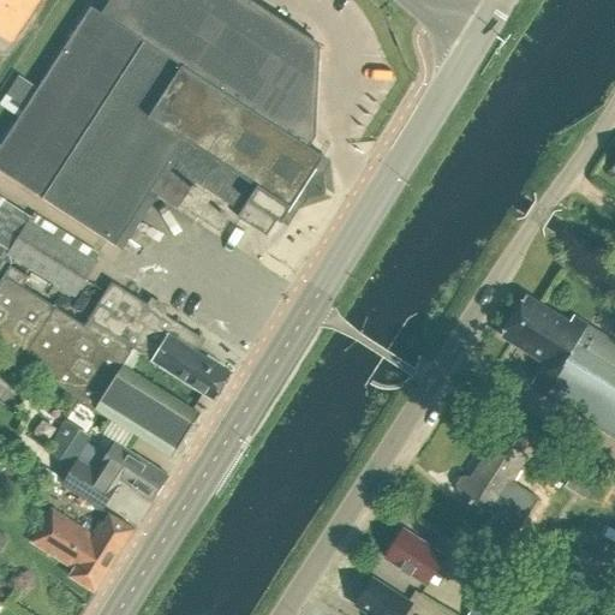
[(0,0),(0,34),(12,43),(41,0),(0,0)]
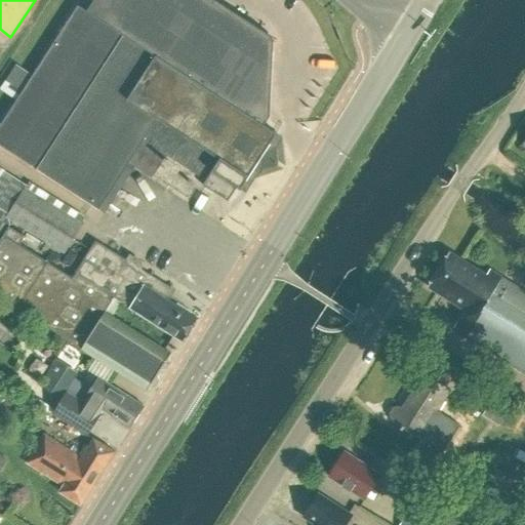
[(94,0),(88,11),(79,4),(33,75),(17,99),(0,126),(0,143),(37,168),(99,209),(131,160),(190,198),(196,188),(201,191),(205,186),(229,200),(237,187),(241,189),(277,133),(259,122),(264,116),(267,48),(271,43),(203,0),(94,0)]
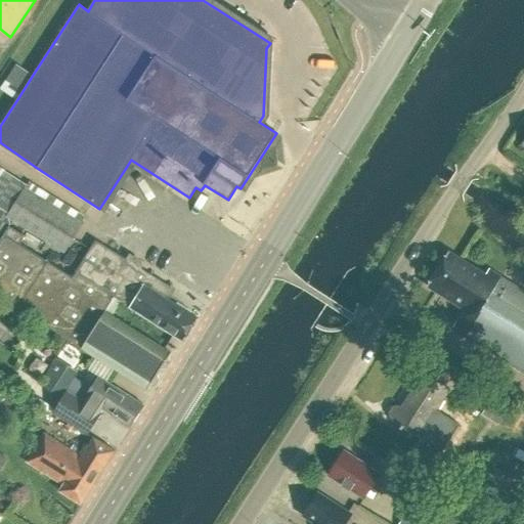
[(0,88),(17,99),(33,75),(15,63),(0,87),(0,88)]
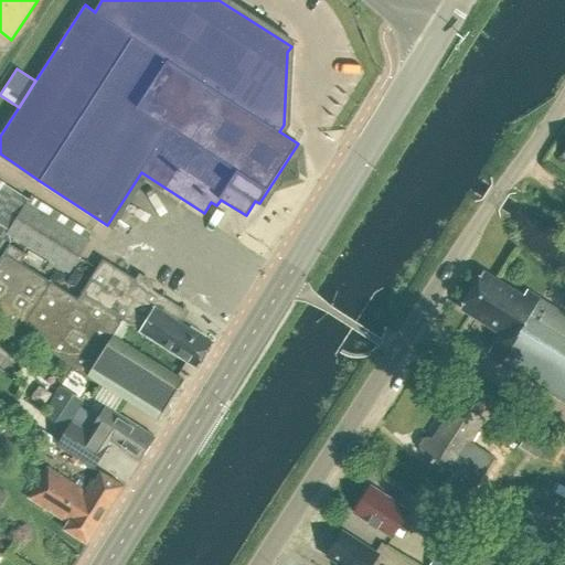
[(0,224),(16,234),(13,238),(72,275),(96,235),(32,196),(31,199),(0,179),(0,224)]
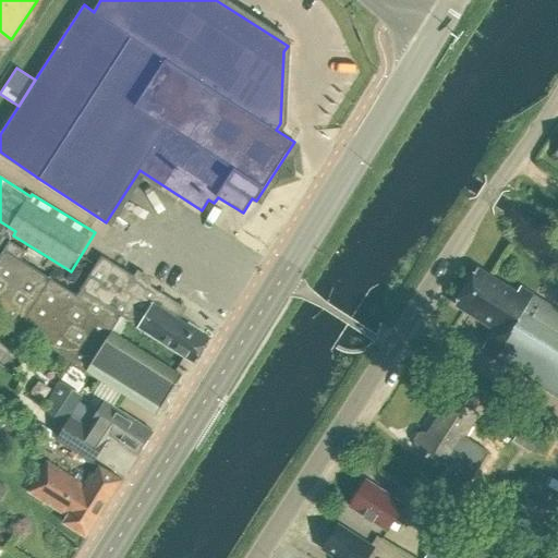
[(15,231),(0,221),(0,250),(2,252),(9,241),(13,235),(15,231)]
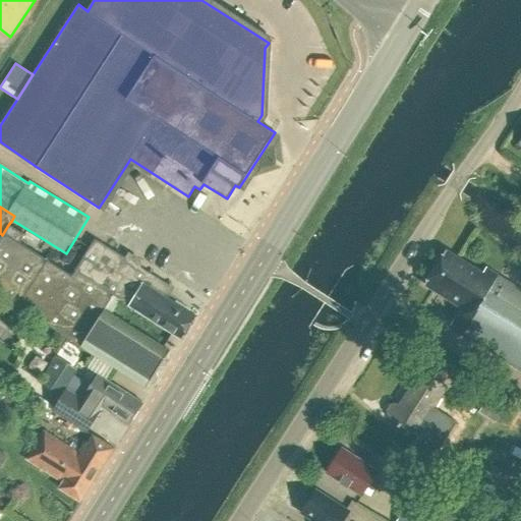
[(112,295),(173,334),(182,340),(197,316),(163,295),(169,285),(94,237),(71,275),(19,243),(24,235),(8,225),(2,235),(0,238),(0,297),(133,380),(147,389),(150,385),(154,384),(158,378),(157,373),(161,366),(166,365),(169,359),(168,355),(170,351),(165,347),(103,309),(112,295)]
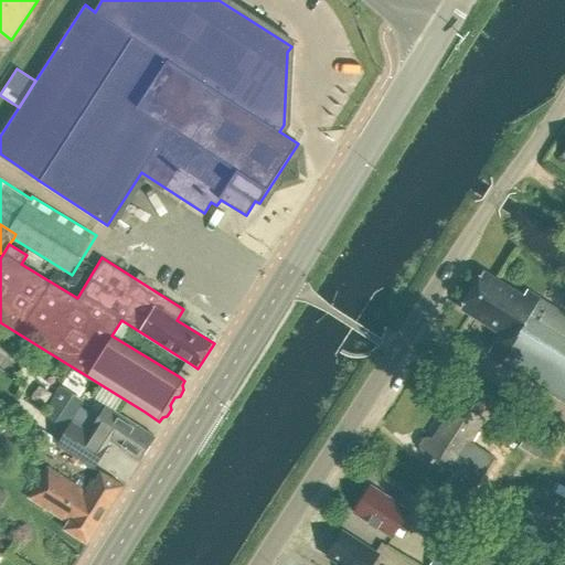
[(523,296),(483,272),(482,275),(480,274),(462,301),(464,302),(460,309),(499,333),(491,345),(492,345),(489,351),(564,398),(564,312),(557,308),(556,307),(529,289),(523,296)]
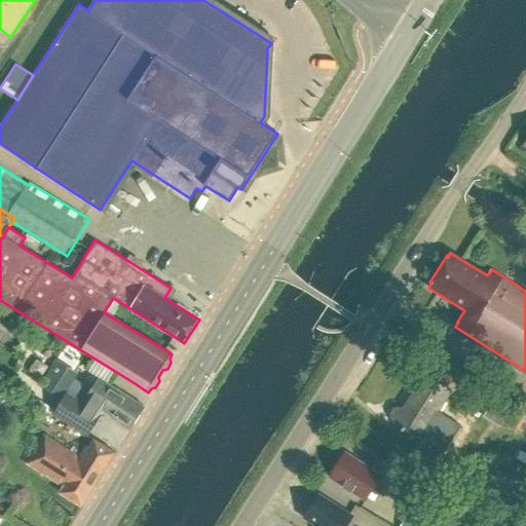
[(418,301),(414,312),(430,317),(435,306),(418,301)]
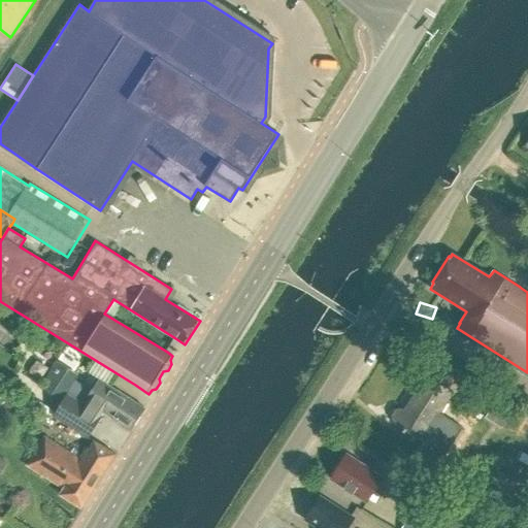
[(62,401),(78,375),(57,361),(40,387),(62,401)]
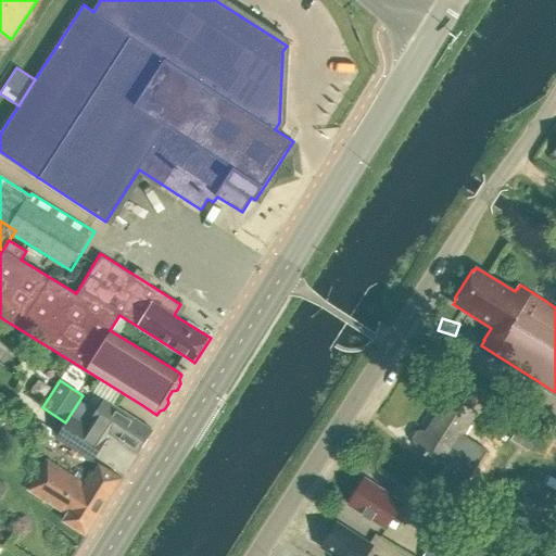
[(457,446),(478,412),(449,393),(425,431),(421,430),(416,431),(413,437),(414,442),(417,443),(416,445),(445,464),(453,453),(464,460),(460,467),(471,475),(479,459),(457,446)]
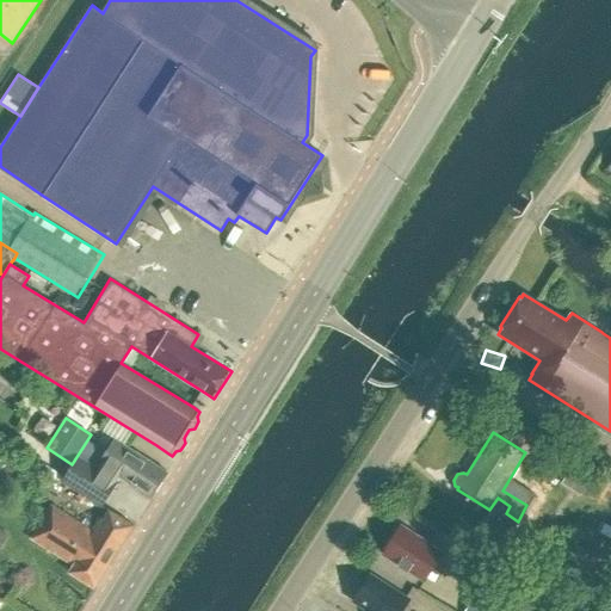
[(115,479),(116,476),(152,499),(168,474),(124,445),(113,439),(105,452),(87,442),(62,481),(104,507),(119,482),(115,479)]
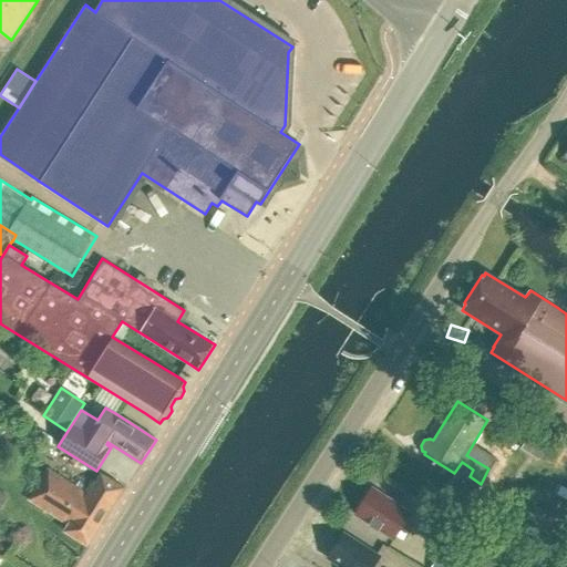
[(543,460),(553,441),(514,419),(506,432),(525,442),(522,447),(543,460)]
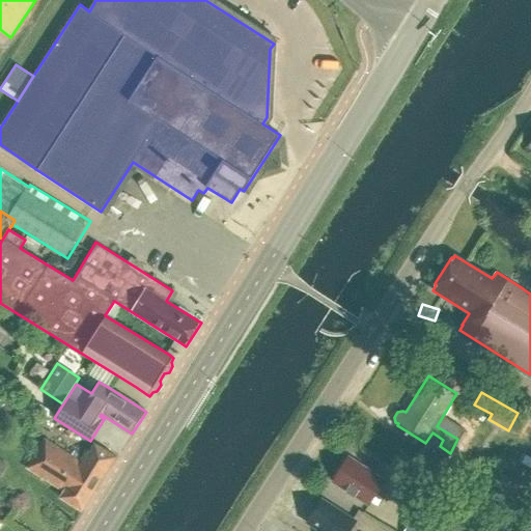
[(37,453),(94,492),(116,456),(95,443),(82,464),(46,440),(37,453)]
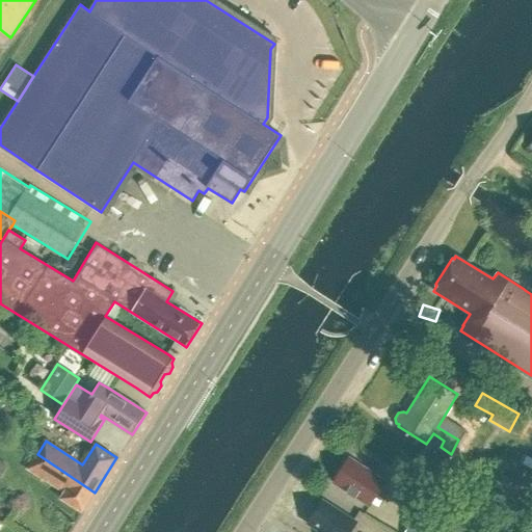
[(82,512),(95,493),(37,454),(28,469),(64,493),(60,499),(82,512)]
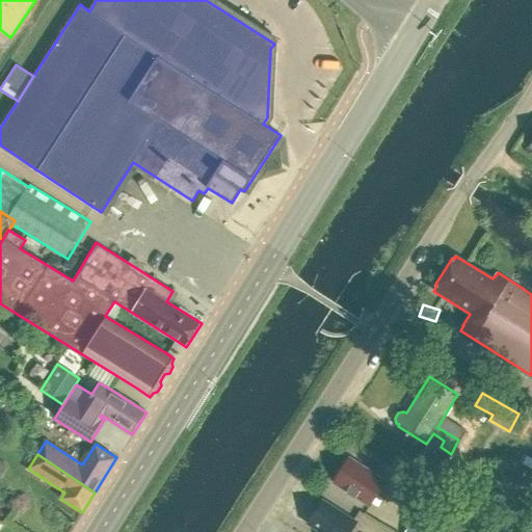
[(375,472),(349,455),(331,483),(370,507),(384,484),(395,490),(404,476),(381,461),(375,472)]
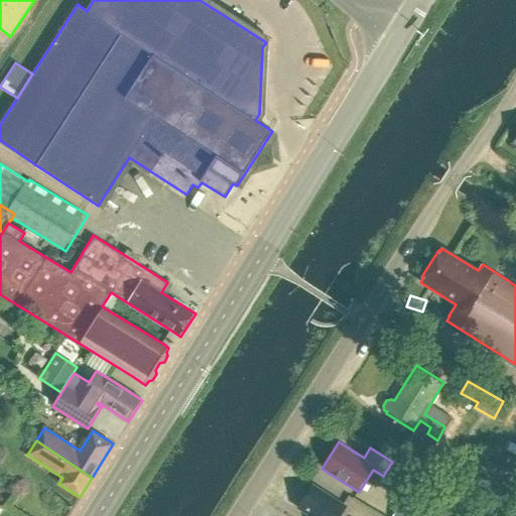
[(311,484),(295,508),(307,515),(340,515),(347,506),(311,484)]
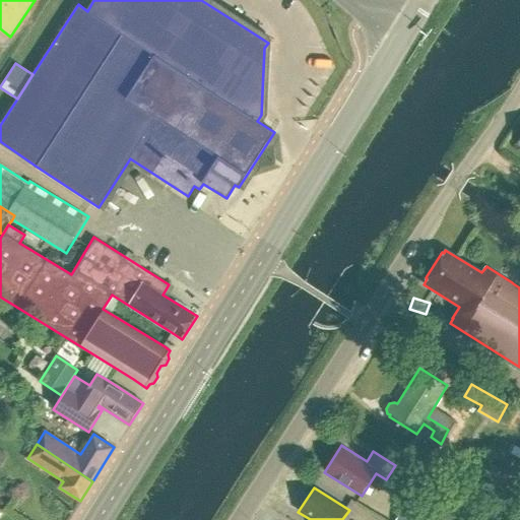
[(430,519),(433,517),(407,502),(396,519),(430,519)]
